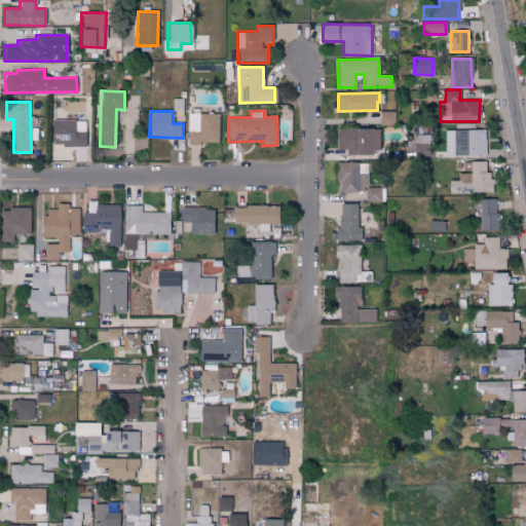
[(393,112),(380,112),(380,124),(393,124),(393,112)]
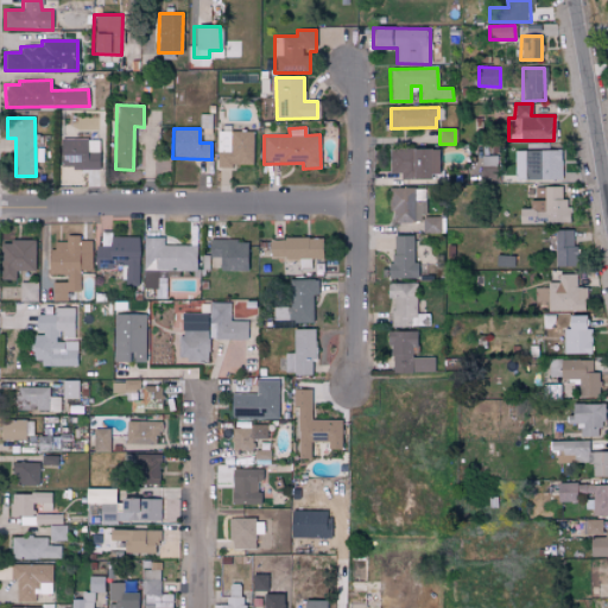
[(252,132),(219,131),(217,165),(252,166),(252,132)]
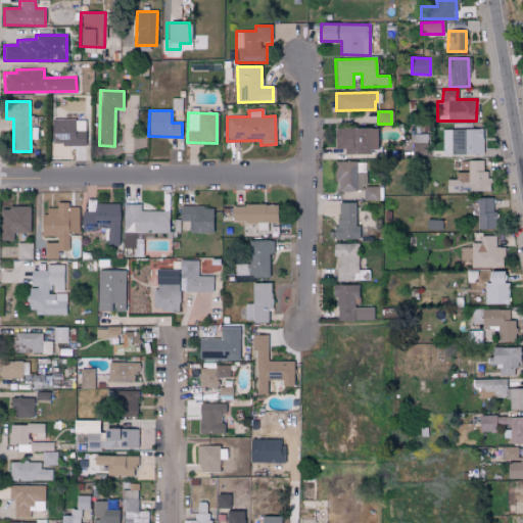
[(85,145),(85,120),(52,120),(51,144),(85,145)]
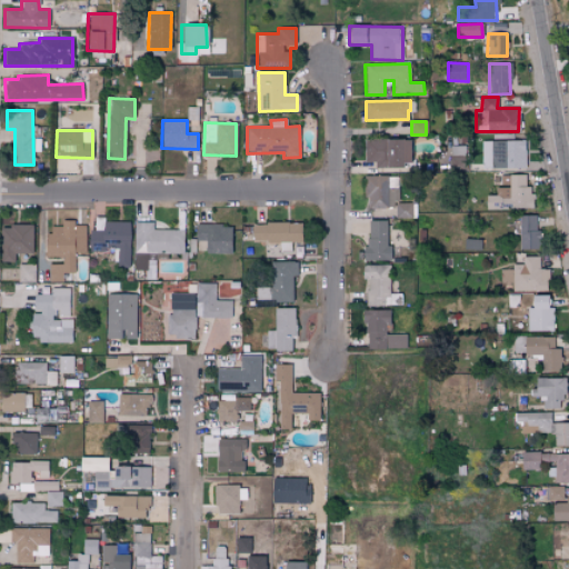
[(409,166),(409,139),(365,140),(365,162),(376,161),(376,167),(409,166)]
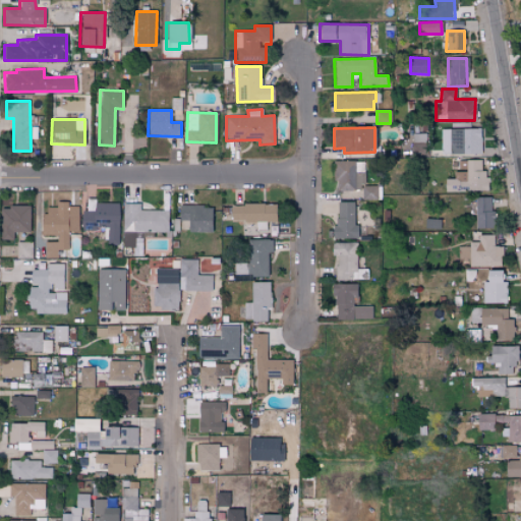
[(441,129),(441,155),(480,154),(480,128),(441,129)]
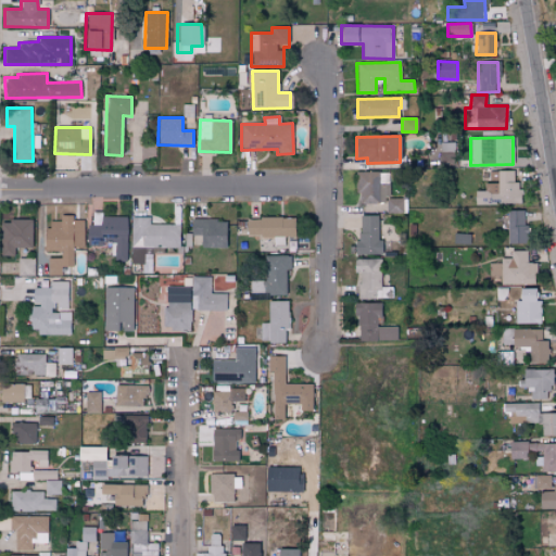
[(519,203),(519,182),(514,182),(514,171),(497,171),(497,182),(483,182),(483,191),(475,191),(475,203),(519,203)]
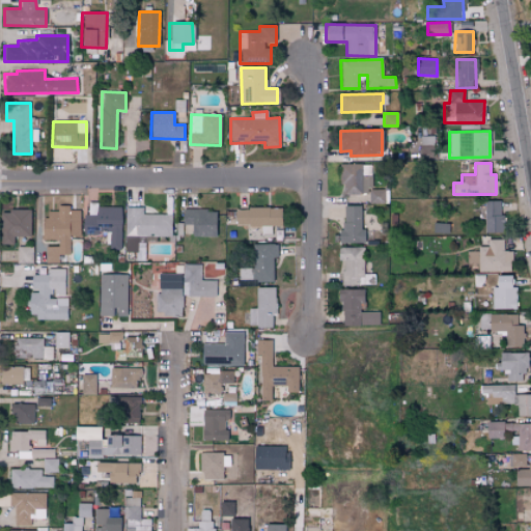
[(385,190),(369,189),(369,203),(385,203),(385,190)]
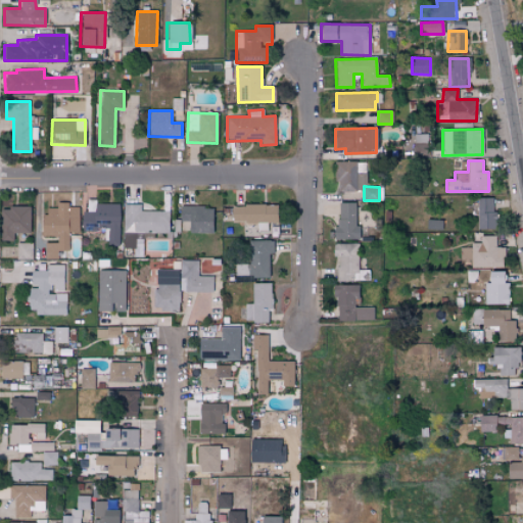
[(492,198),(476,198),(477,230),(493,229),(492,198)]
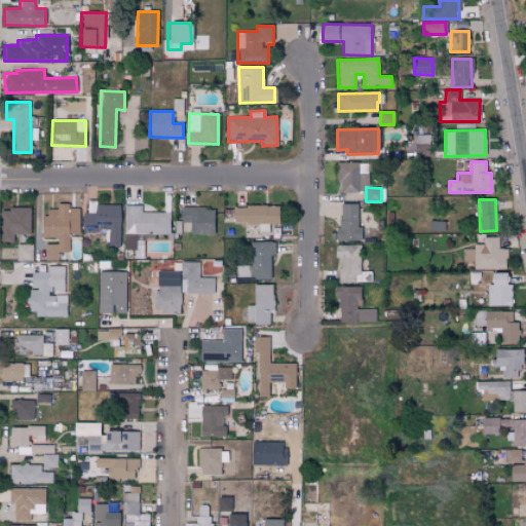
[(42,237),(57,237),(57,245),(45,243),(45,260),(57,261),(58,252),(69,253),(69,233),(79,234),(80,209),(69,208),(69,204),(57,203),(57,210),(43,209),(42,237)]
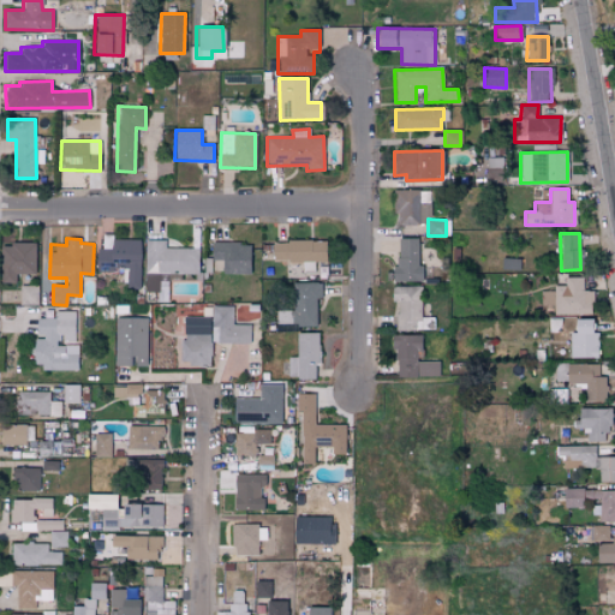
[(393,282),(419,281),(419,238),(398,238),(398,266),(393,266),(393,282)]
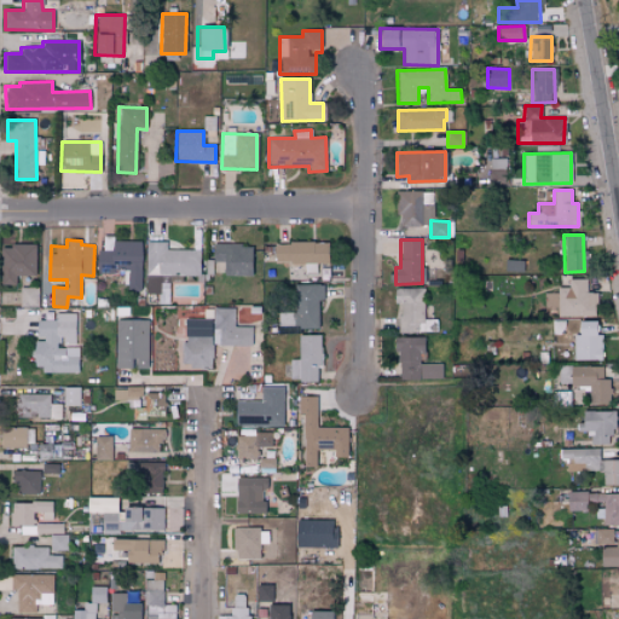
[(127,291),(142,291),(140,241),(103,241),(103,249),(96,250),(97,272),(127,272),(127,291)]
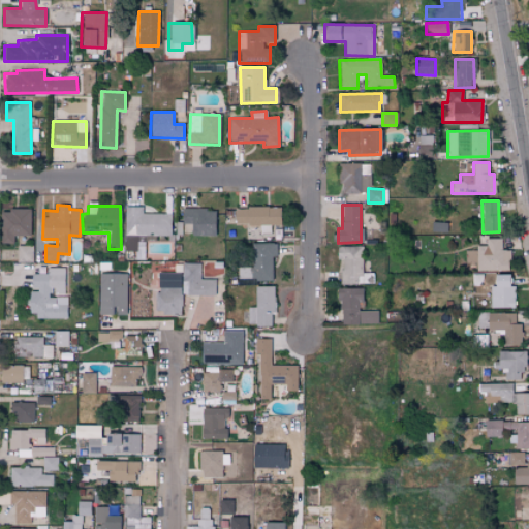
[(124,235),(170,236),(170,214),(143,213),(143,207),(125,207),(124,235)]
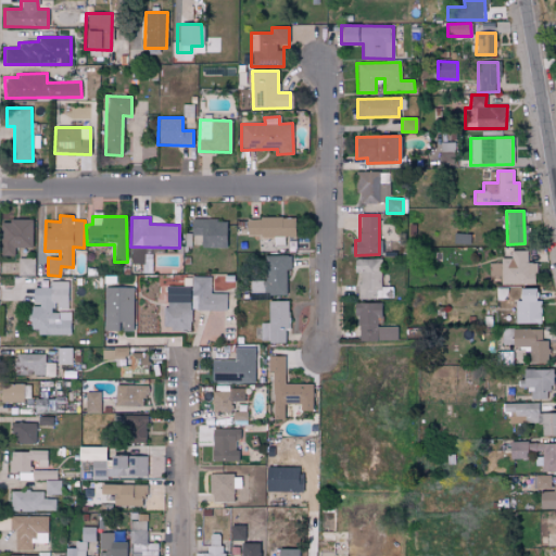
[(247,236),(274,236),(274,245),(285,245),(283,236),(293,236),(293,217),(245,218),(247,236)]
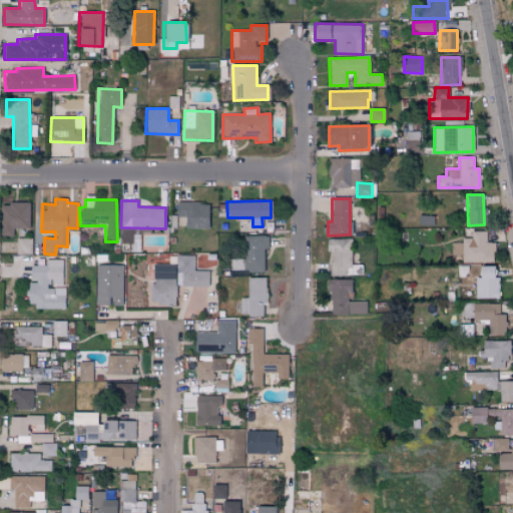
[(30,203),(0,202),(0,235),(12,236),(12,228),(29,228),(30,203)]
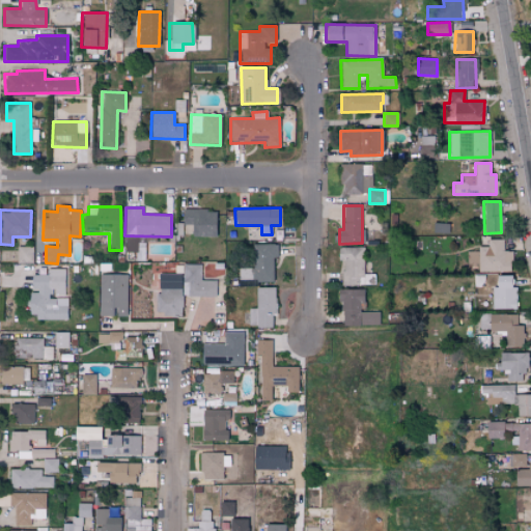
[(183,210),(183,225),(192,225),(192,235),(216,236),(216,210),(183,210)]
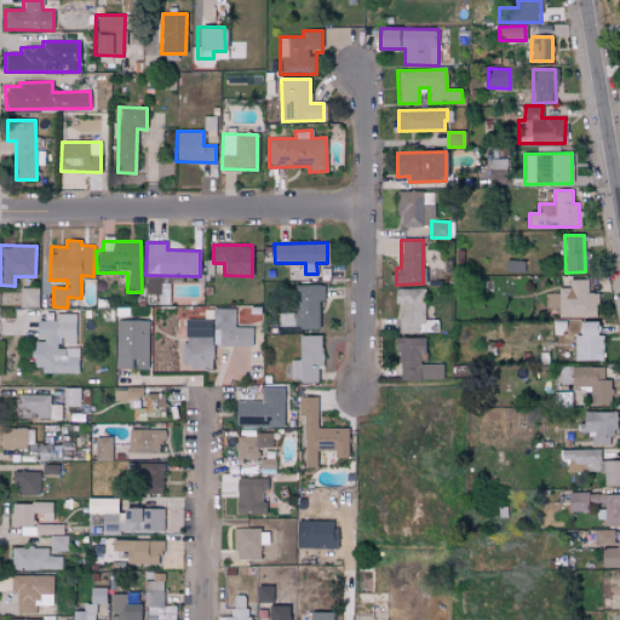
[(587,280),(569,280),(569,288),(558,288),(557,316),(597,317),(598,293),(587,293),(587,280)]
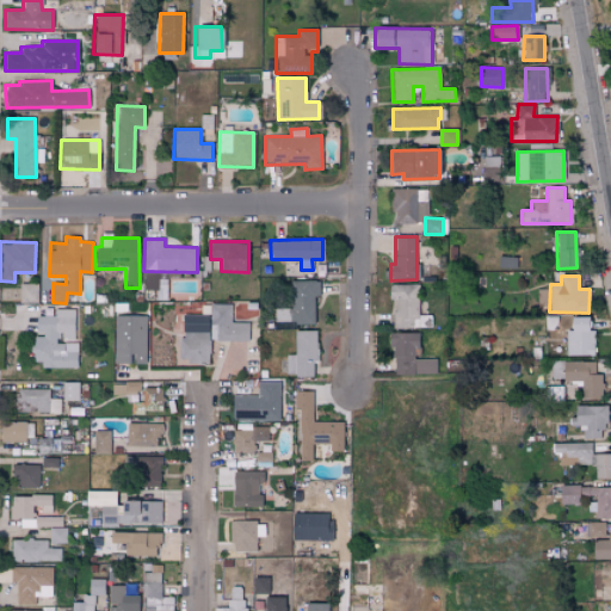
[(275,323),(315,323),(315,296),(320,296),(320,281),(290,282),(291,309),(275,309),(275,323)]
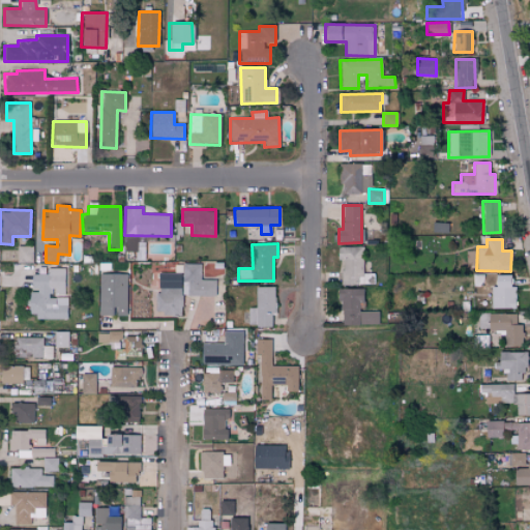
[(33,246),(17,245),(16,262),(33,262),(33,246)]
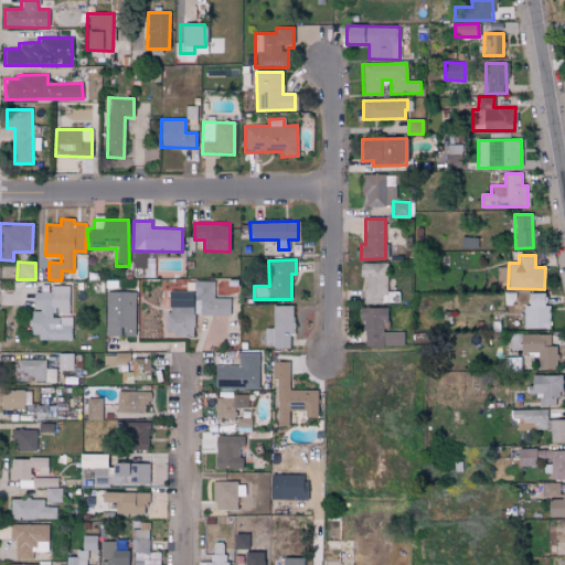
[(385,264),(362,264),(362,304),(386,304),(385,264)]
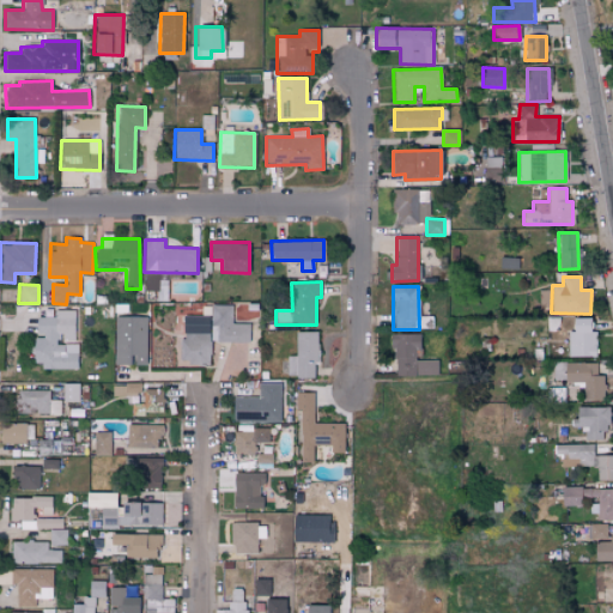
[(232,305),(211,305),(211,333),(181,333),(181,363),(210,364),(210,343),(249,343),(249,323),(232,323),(232,305)]
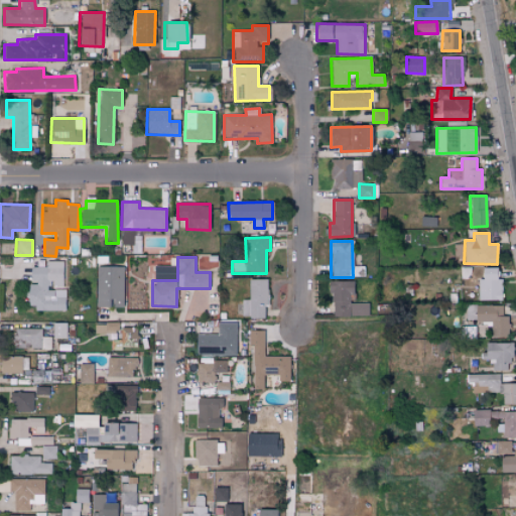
[(66,309),(66,289),(62,288),(62,261),(45,261),(45,267),(29,267),(29,283),(28,283),(28,309),(66,309)]
